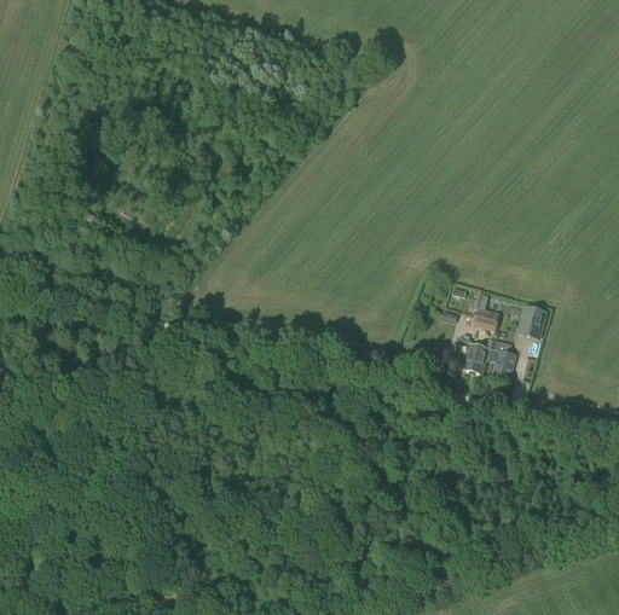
[(549,309),(525,303),(518,332),(532,336),(537,318),(545,321),(549,309)]
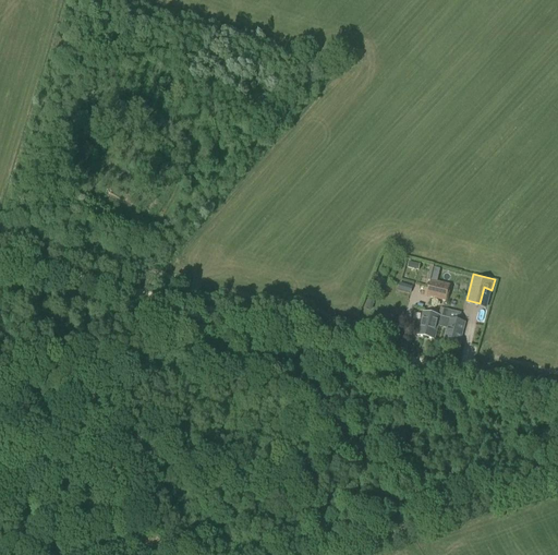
[(447,299),(450,281),(431,278),(427,294),(447,299)]
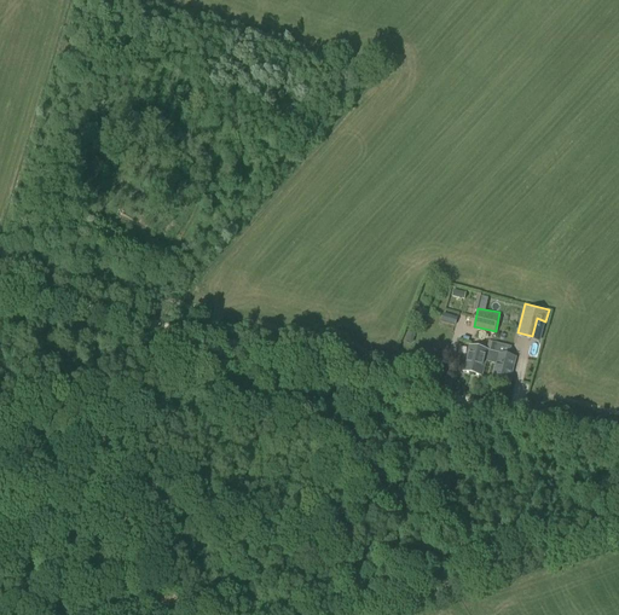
[(456,323),(458,315),(443,311),(441,319),(456,323)]
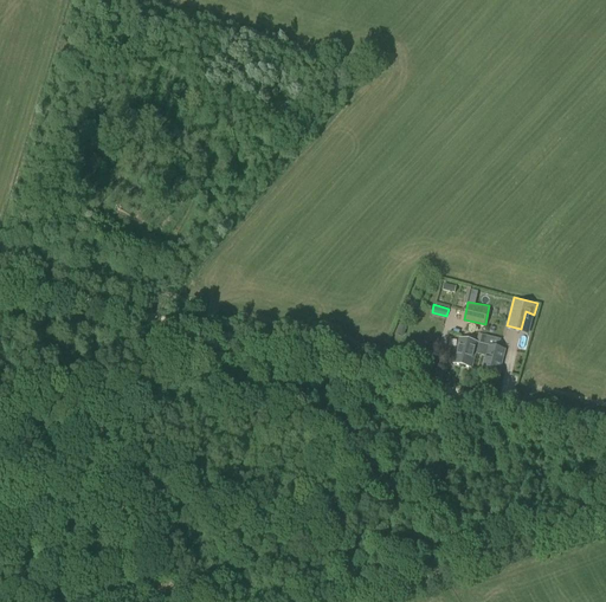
[(501,337),(487,334),(484,342),(478,341),(476,351),(485,354),(482,364),(500,369),(505,345),(498,344),(501,337)]
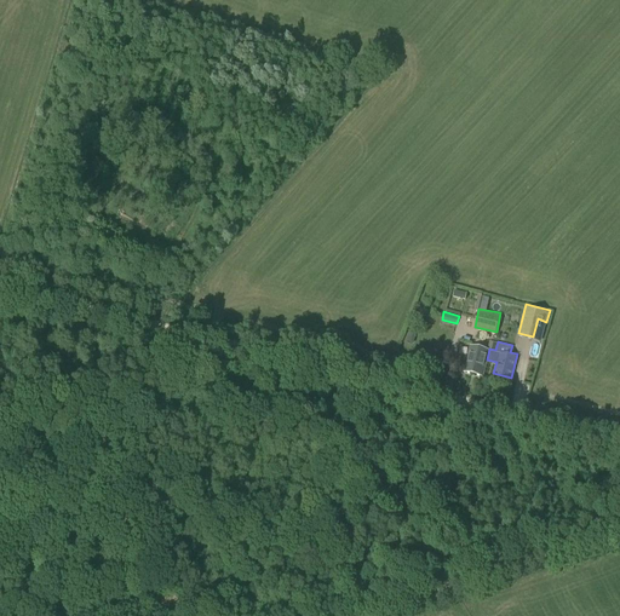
[(487,360),(489,349),(470,344),(464,369),(482,374),(486,360),(487,360)]
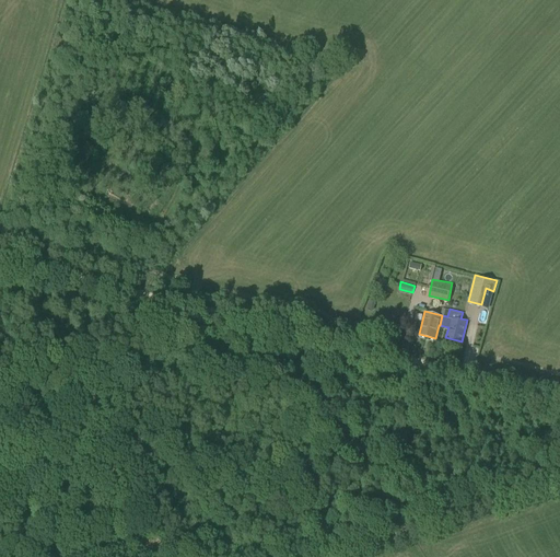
All buildings are outlined.
